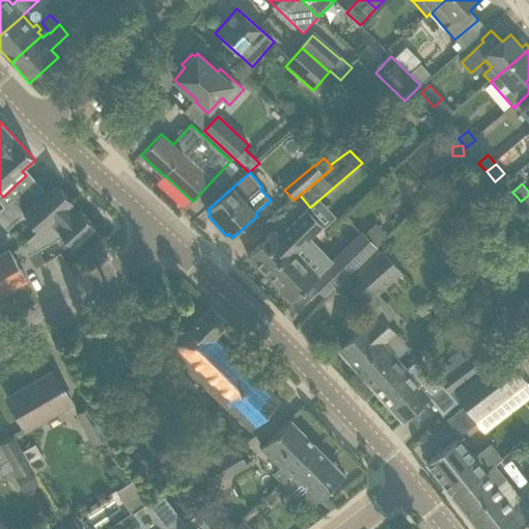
[(31,188),(0,211),(0,221),(5,227),(20,216),(24,216),(25,216),(31,223),(39,232),(71,204),(72,205),(74,203),(58,187),(49,195),(46,197),(42,193),(39,196),(31,188)]
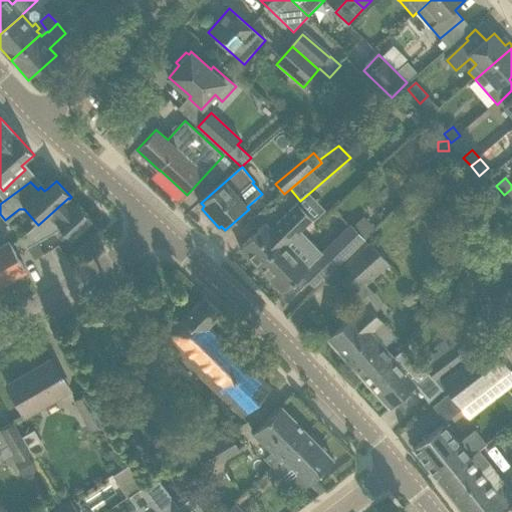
[(22,239),(27,247),(28,249),(61,229),(71,240),(83,229),(92,220),(77,204),(75,206),(69,199),(68,198),(38,225),(22,239)]
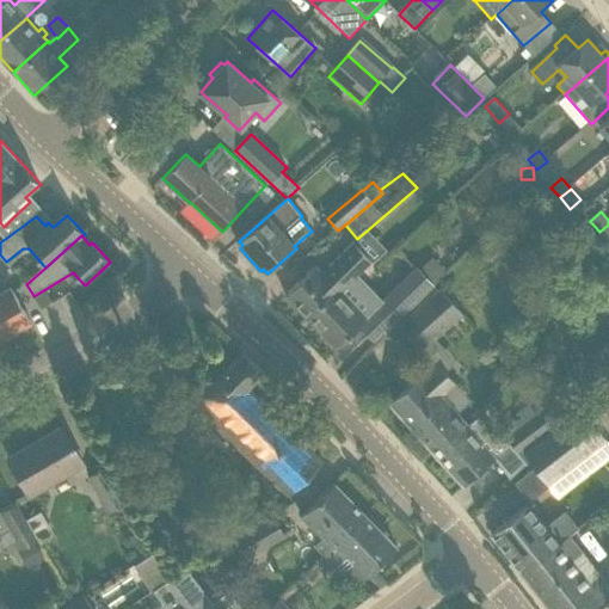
[(311,323),(340,293),(371,262),(355,244),(313,284),(307,277),(303,280),(285,296),(311,323)]
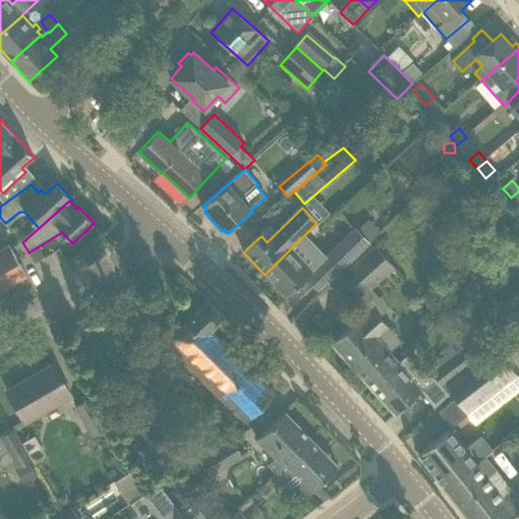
[(366,221),(356,231),(369,243),(380,233),(366,221)]
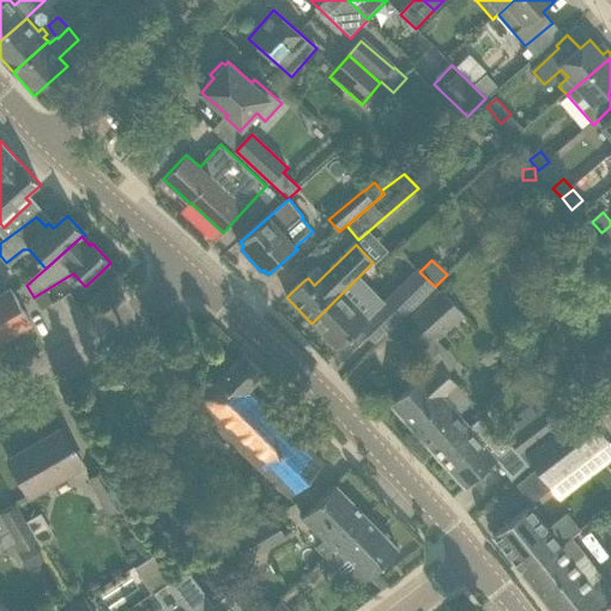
[(379,309),(394,326),(435,286),(419,272),(418,271),(379,309)]
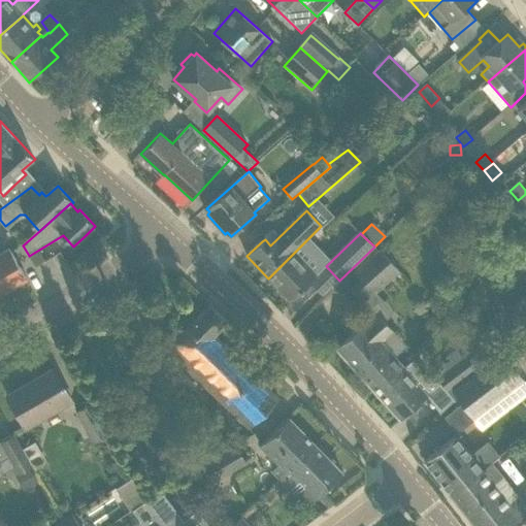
[(0,283),(5,292),(4,292),(5,294),(29,281),(10,251),(0,256),(0,283)]
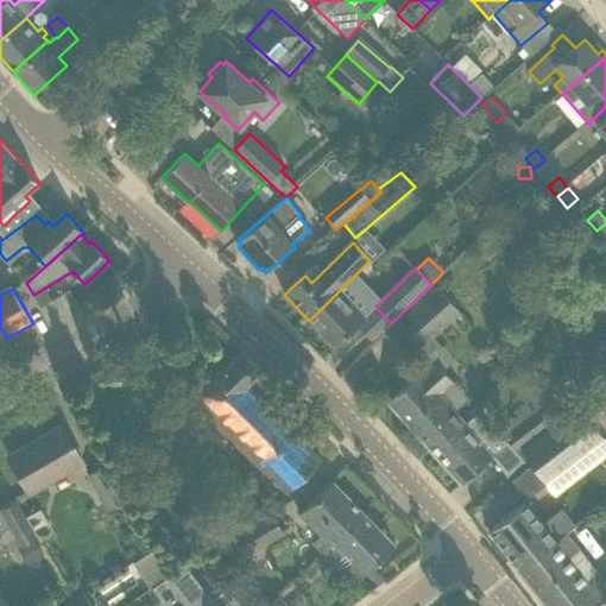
[(45,289),(33,296),(40,308),(52,302),(45,289)]
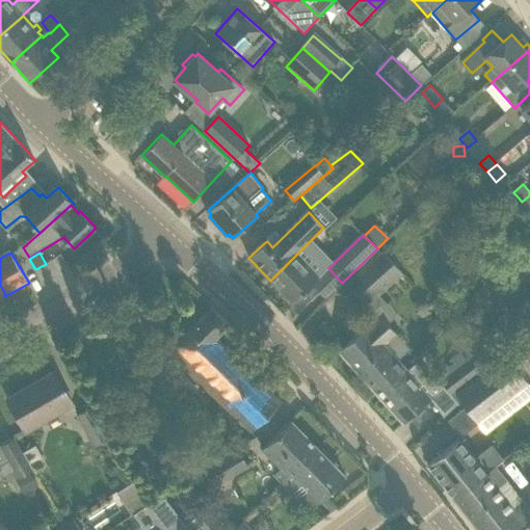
[(296,255),(270,281),(293,303),(303,293),(305,294),(320,279),(296,255)]
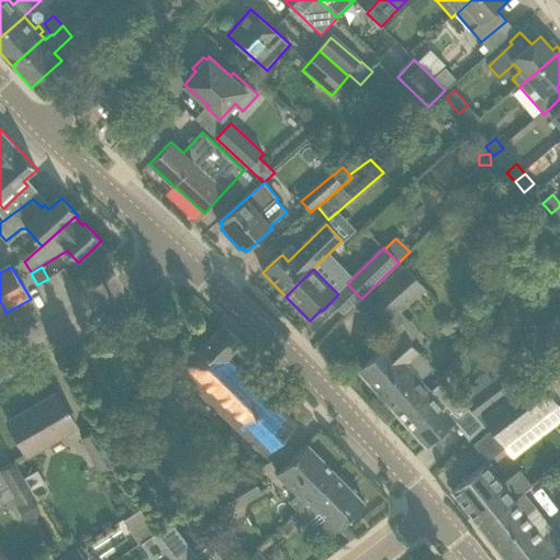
[(367,303),(387,325),(426,290),(404,269),(367,303)]
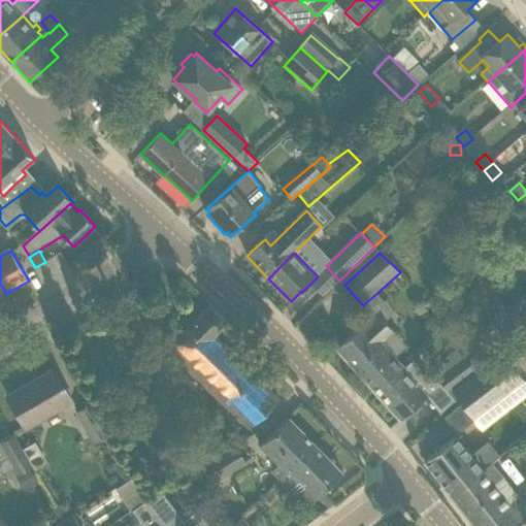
[(336,349),(373,390),(393,373),(397,377),(406,369),(408,367),(405,369),(383,344),(395,333),(385,322),(390,318),(377,304),(369,311),(374,318),(366,325),(365,324),(362,326),(360,325),(355,329),(357,331),(336,349)]
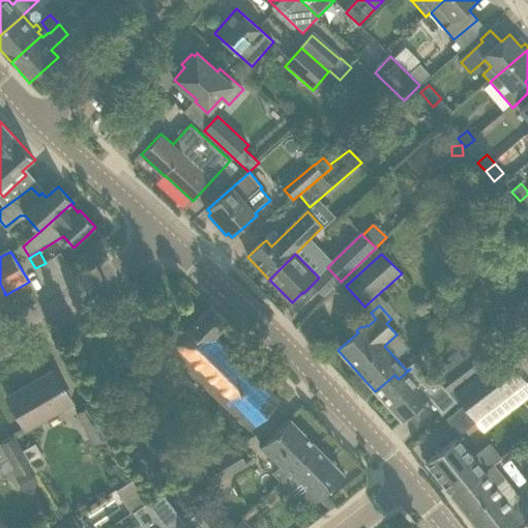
[(167,351),(181,367),(248,435),(281,402),(220,342),(216,338),(230,323),(212,308),(167,351)]
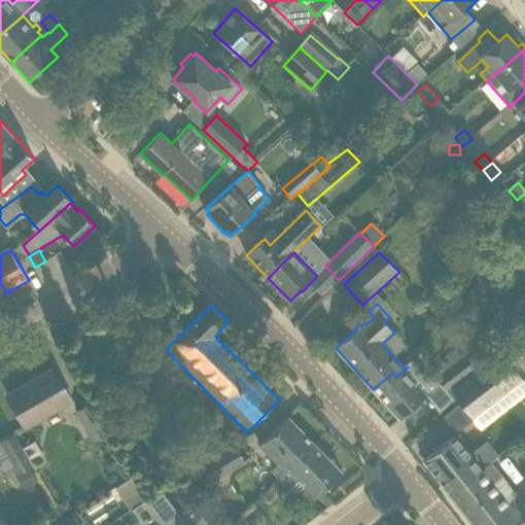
[(524,380),(517,372),(524,365),(524,334),(502,352),(452,391),(475,419),(524,380)]
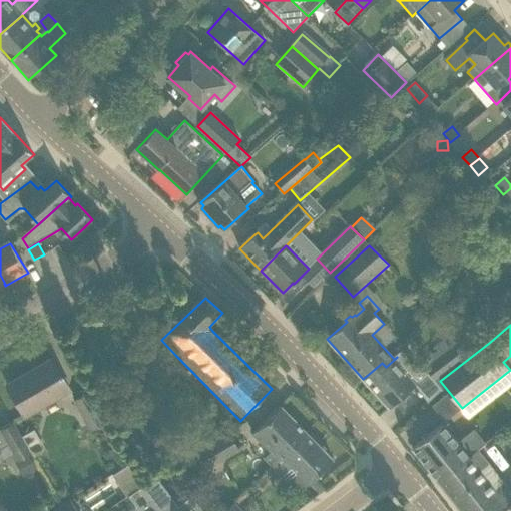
[(442,357),(426,370),(443,390),(435,380),(469,353),(461,342),(458,344),(455,339),(450,343),(449,342),(447,344),(448,345),(439,352),(442,357)]
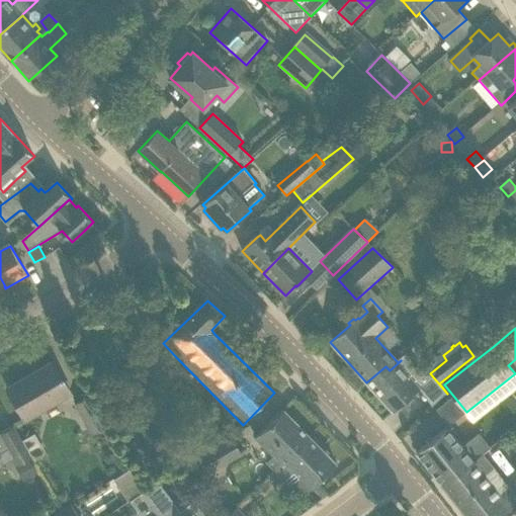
[(123,365),(146,394),(168,376),(146,348),(123,365)]
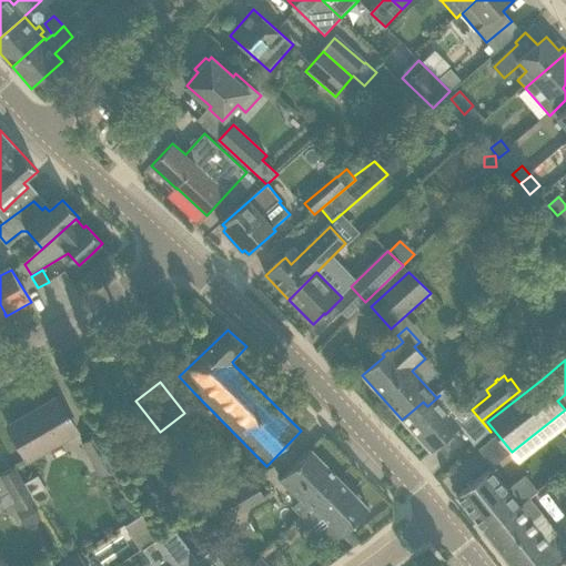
[(423,402),(402,420),(432,453),(444,442),(446,444),(453,438),(451,435),(468,420),(467,418),(465,421),(460,415),(464,412),(445,390),(440,395),(437,397),(427,406),(423,402)]
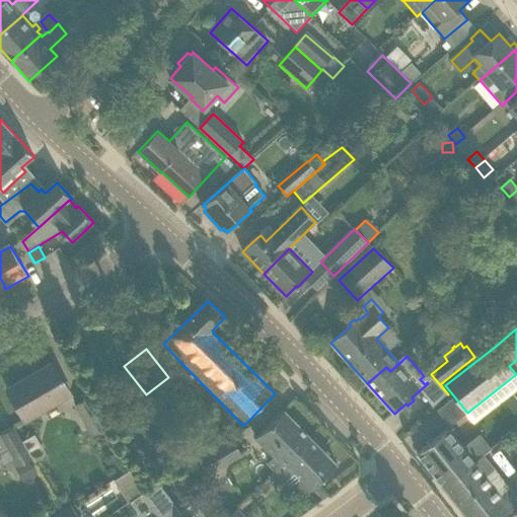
[(8,391),(18,409),(26,423),(76,394),(58,363),(56,364),(58,368),(34,381),(31,377),(8,391)]
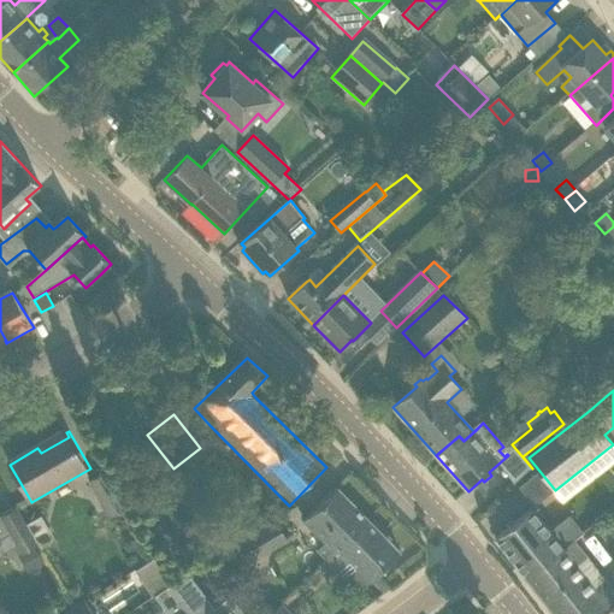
[(90,482),(111,518),(128,508),(107,472),(90,482)]
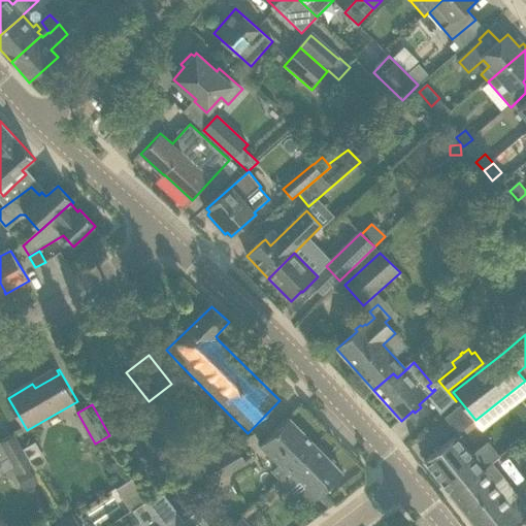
[(275,433),(261,447),(280,465),(273,471),(282,481),(317,447),(290,419),(275,433)]
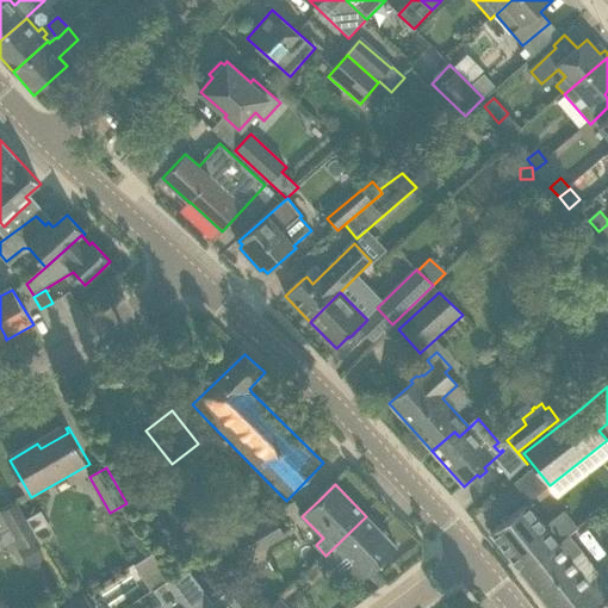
[(20,548),(36,540),(32,533),(25,521),(16,503),(0,513),(0,512),(0,556),(6,553),(0,541),(0,537),(11,532),(20,548)]
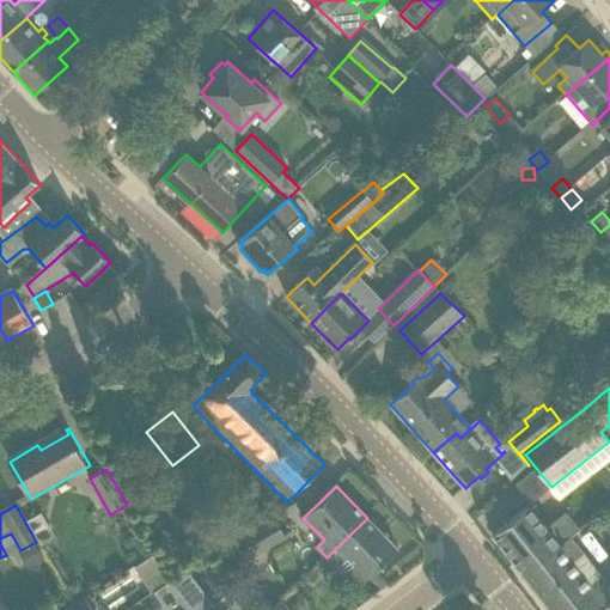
[(512,520),(493,536),(523,573),(571,538),(580,530),(567,513),(547,529),(529,507),(512,520)]
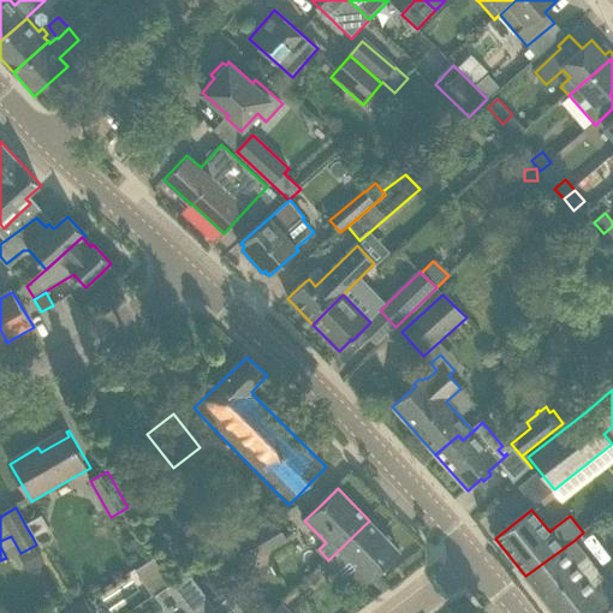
[(40,517),(25,525),(33,537),(47,529),(40,517)]
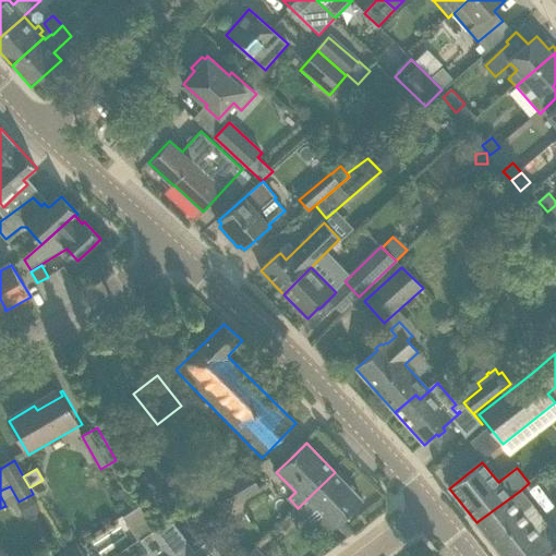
[(335,472),(298,508),(307,519),(317,509),(336,528),(363,500),(335,472)]
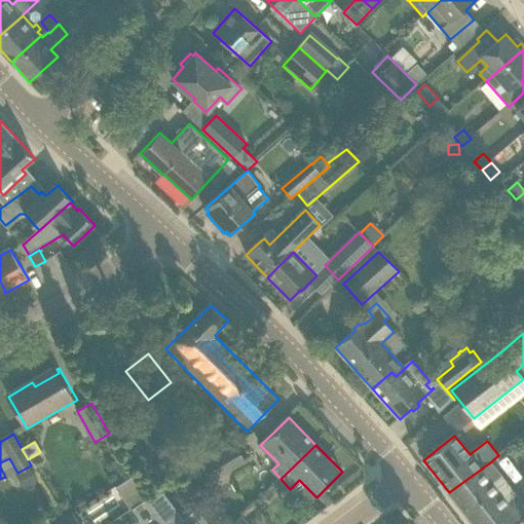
[(202,469),(212,484),(246,463),(237,447),(202,469)]
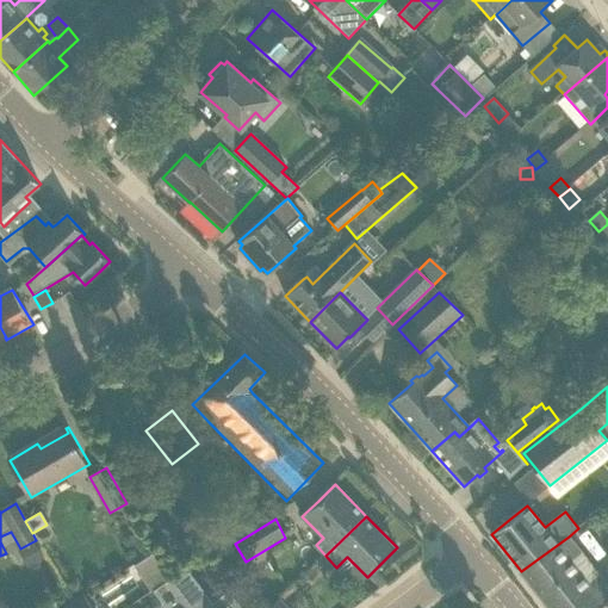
[(569,537),(521,571),(550,607),(599,607),(607,601),(607,585),(601,577),(599,575),(590,581),(572,559),(581,552),(569,537)]
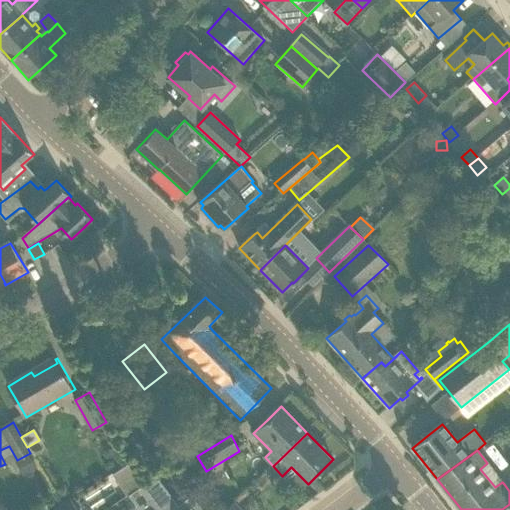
[(30,453),(17,460),(26,476),(39,469),(30,453)]
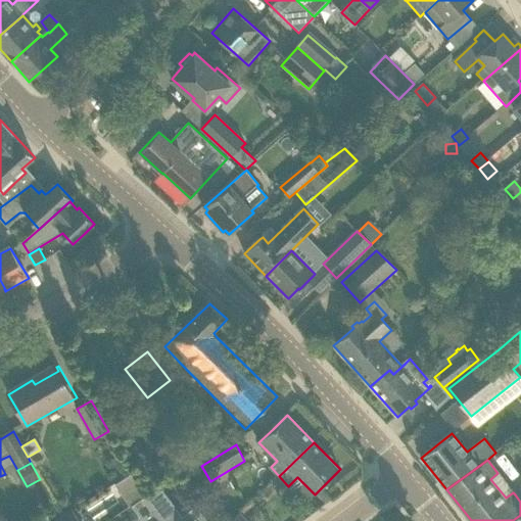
[(183,517),(160,488),(146,498),(163,520),(206,520),(196,507),(183,517)]
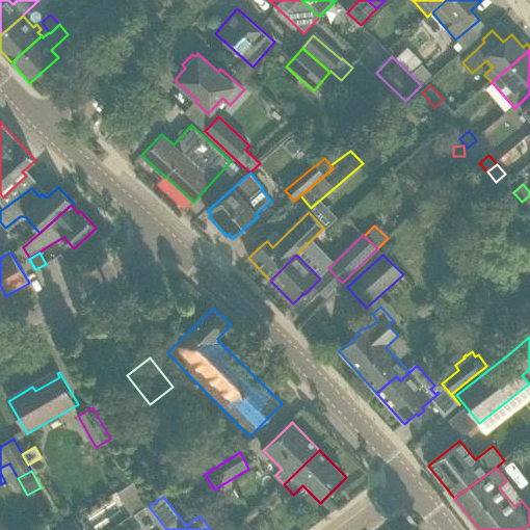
[(166,529),(149,506),(134,515),(144,529),(166,529)]
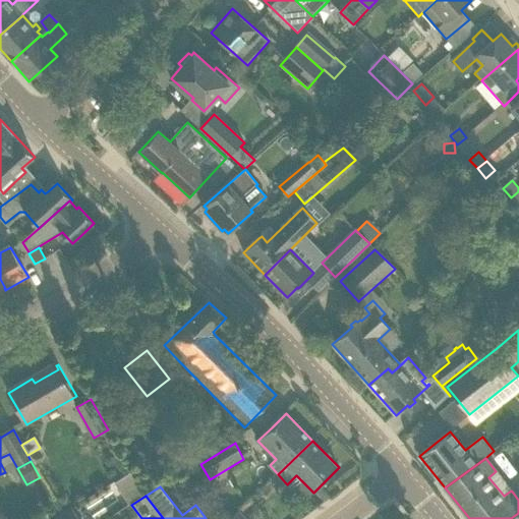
[(78,518),(71,509),(58,518),(78,518)]
